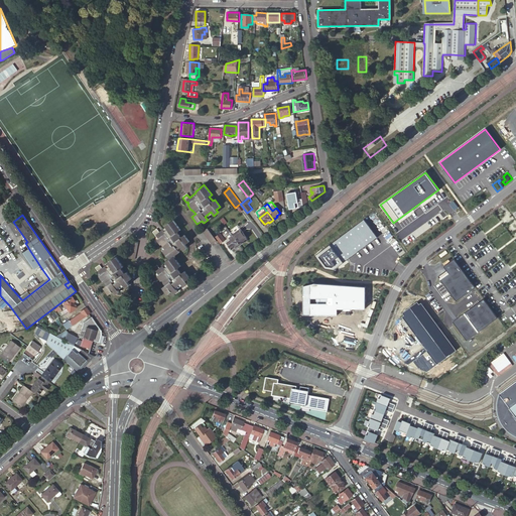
[(364,219),(314,255),(324,269),(333,270),(377,237),(364,219)]
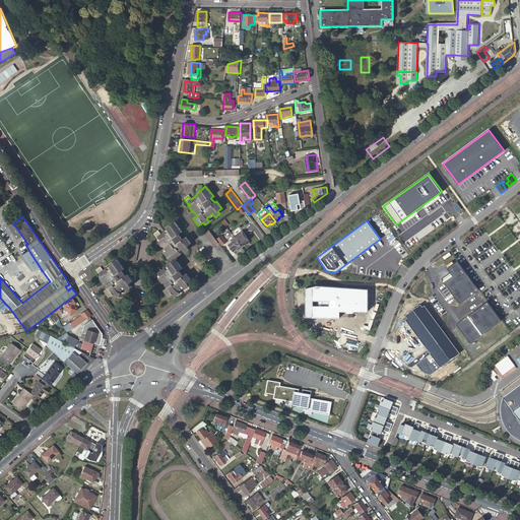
[(182,233),(175,223),(166,230),(167,231),(160,236),(157,233),(153,236),(157,241),(158,241),(159,242),(158,243),(161,248),(163,247),(167,252),(163,255),(171,265),(166,269),(167,270),(159,275),(157,272),(152,275),(158,282),(157,283),(160,287),(161,286),(166,291),(161,295),(168,302),(172,299),(174,301),(178,298),(176,294),(181,289),(184,294),(188,290),(186,287),(190,284),(185,277),(183,278),(179,274),(182,272),(175,263),(176,263),(175,261),(180,257),(177,254),(182,251),(184,254),(189,250),(187,248),(191,245),(185,238),(183,239),(180,235),(182,233)]
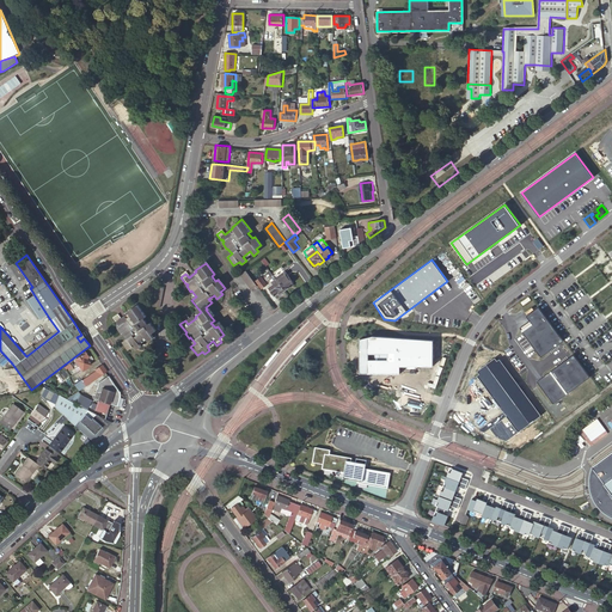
[(251,291),(258,286),(246,270),(239,275),(251,291)]
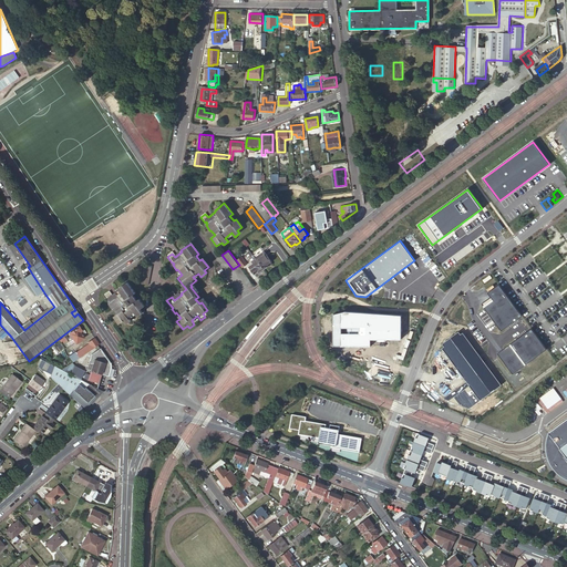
[(256,258),(258,261),(264,257),(266,260),(269,257),(265,250),(256,258)]
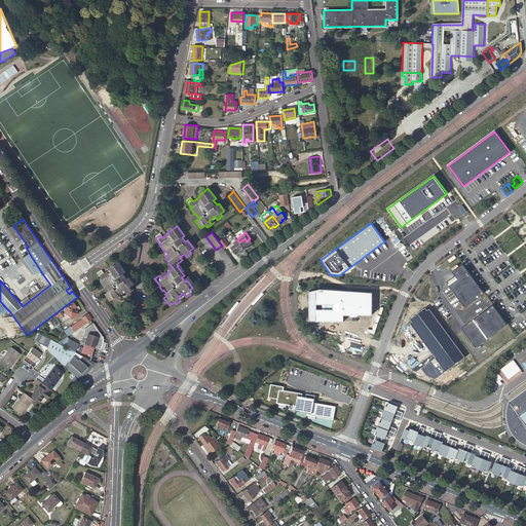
[(229,246),(225,238),(220,241),(225,249),(229,246)]
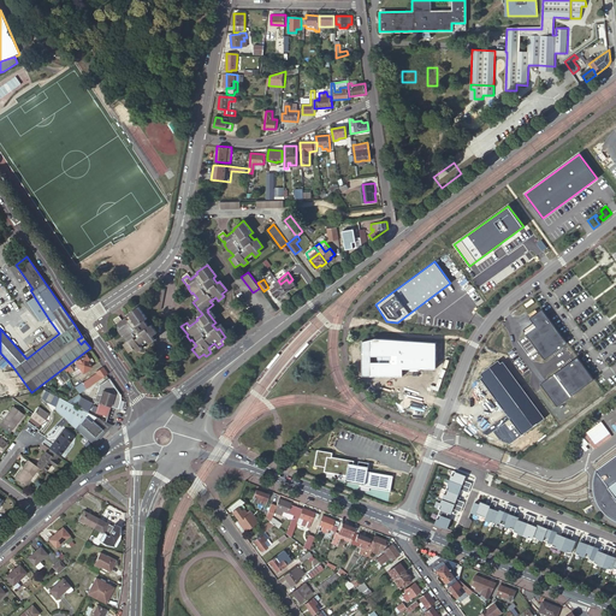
[(280,284),(286,292),(292,288),(294,289),(297,285),(296,284),(296,283),(292,279),(289,283),(286,279),(280,284)]
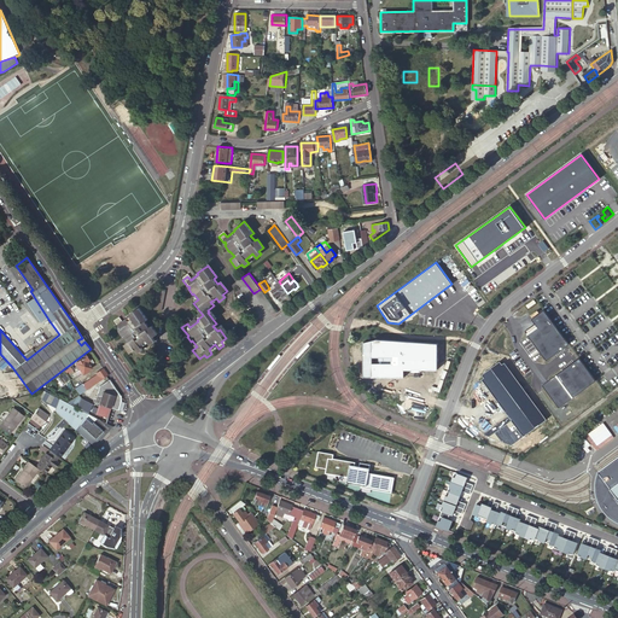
[(283,297),(287,293),(281,285),(273,291),(278,298),(279,298),(283,296),(283,297)]
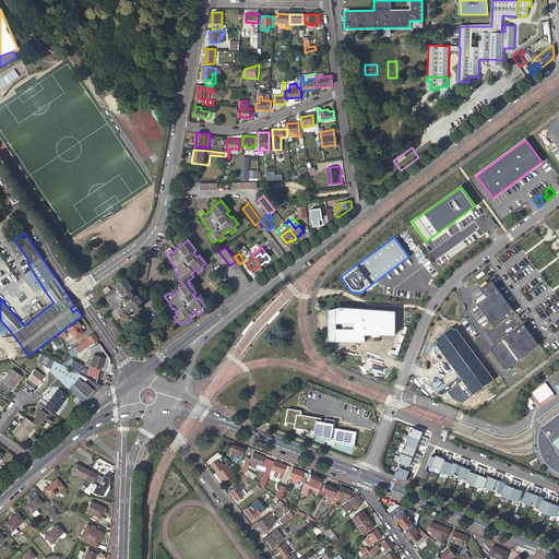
[(147,270),(142,269),(140,282),(146,284),(150,270),(147,270)]
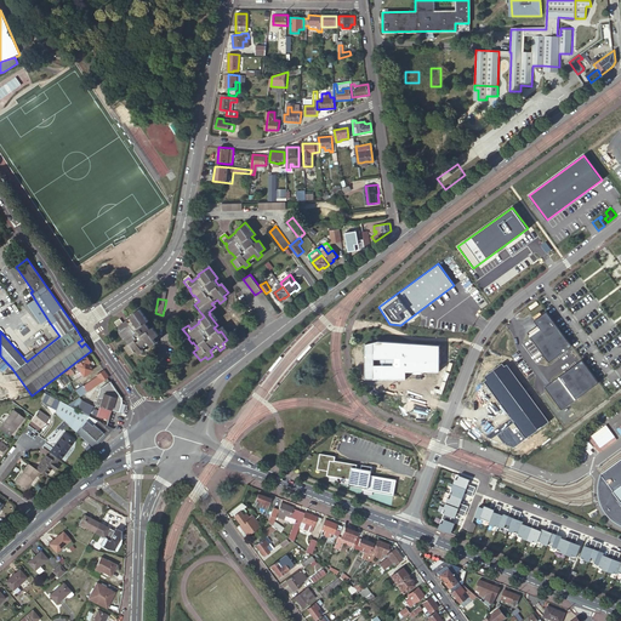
[(50,323),(36,302),(29,308),(43,328),(50,323)]
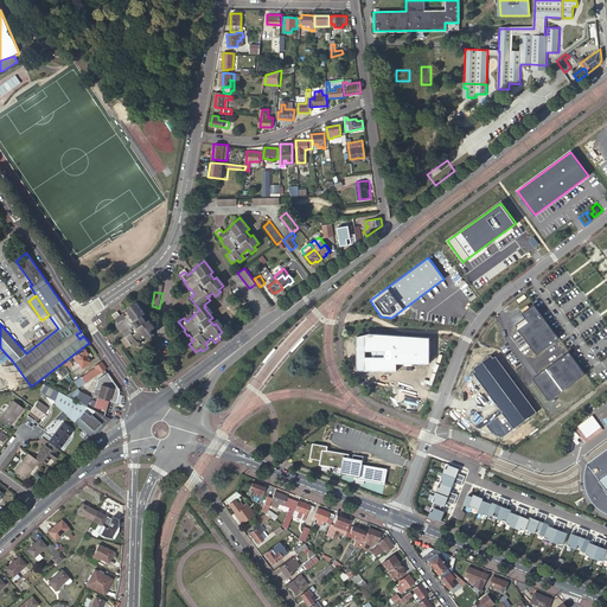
[(513,304),(508,310),(515,318),(522,312),(513,304)]
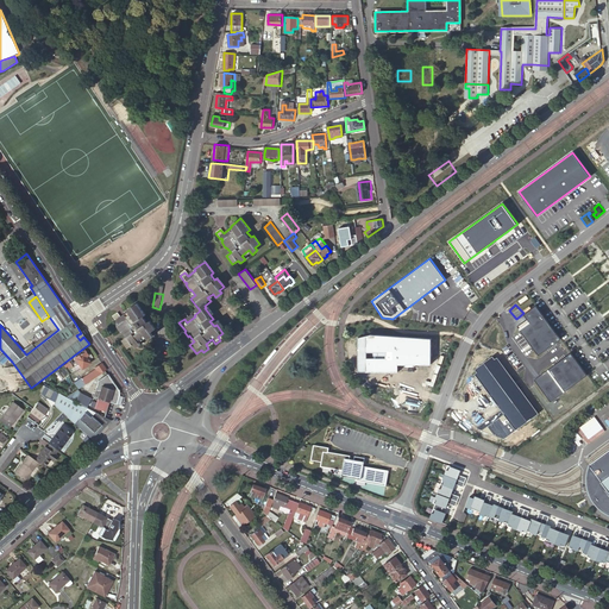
[(117,315),(111,319),(115,326),(117,325),(119,327),(117,328),(120,334),(121,333),(125,339),(121,343),(127,351),(132,347),(135,350),(140,346),(137,343),(144,338),(146,341),(152,338),(150,334),(155,331),(149,322),(146,325),(142,319),(145,316),(137,306),(126,313),(127,314),(120,319),(117,315)]
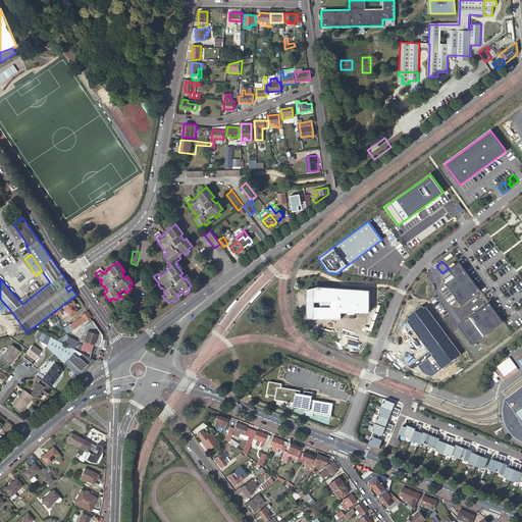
[(480,291),(459,262),(449,269),(452,274),(444,280),(461,305),(480,291)]
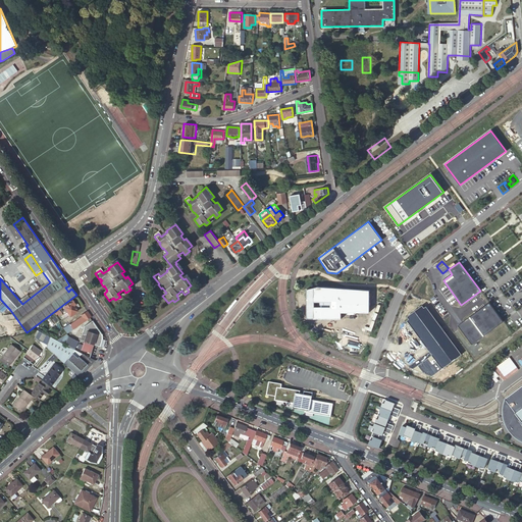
[(342,318),(342,313),(370,312),(370,290),(318,286),(307,290),(307,318),(342,318)]
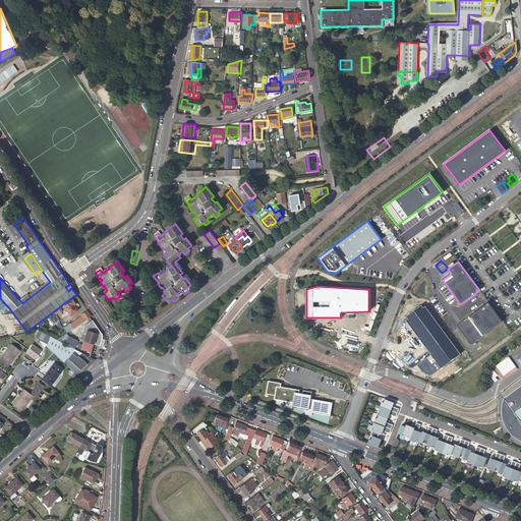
[(75,303),(72,299),(63,306),(70,315),(77,310),(75,307),(79,305),(76,302),(75,303)]
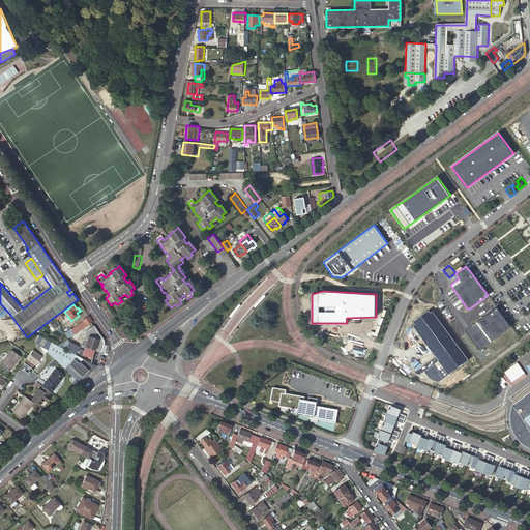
[(497,307),(465,330),(479,350),(510,327),(497,307)]
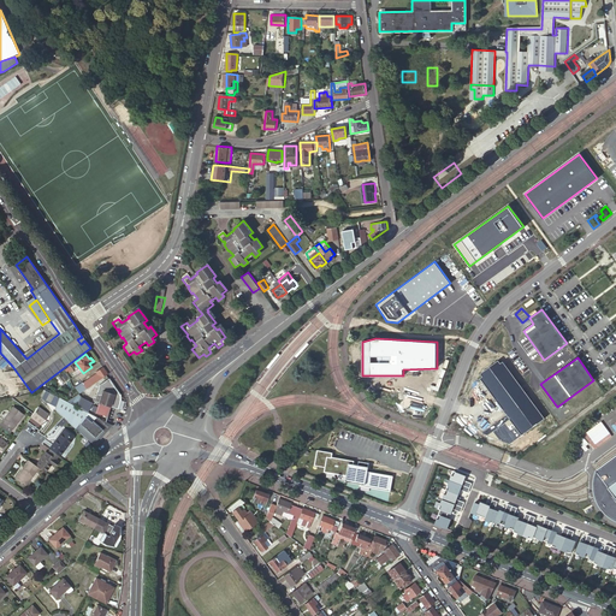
[(503,362),(501,363),(498,360),(481,373),(484,377),(480,379),(507,415),(510,419),(522,436),(545,418),(503,362)]
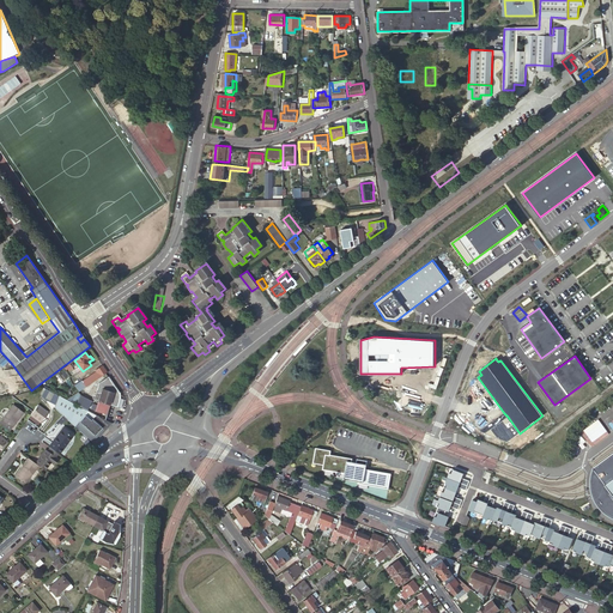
[(79,392),(107,371),(103,365),(95,370),(96,371),(83,381),(82,380),(74,384),(79,392)]
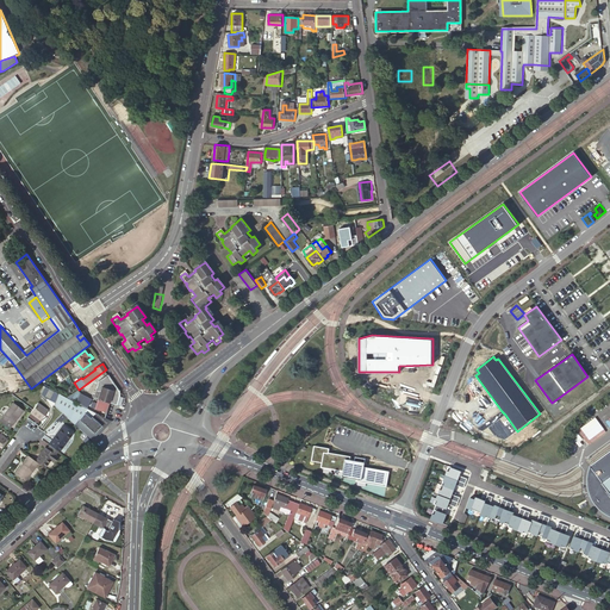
[(119,391),(107,374),(99,381),(93,398),(98,399),(94,409),(106,412),(109,403),(117,405),(119,396),(119,391)]
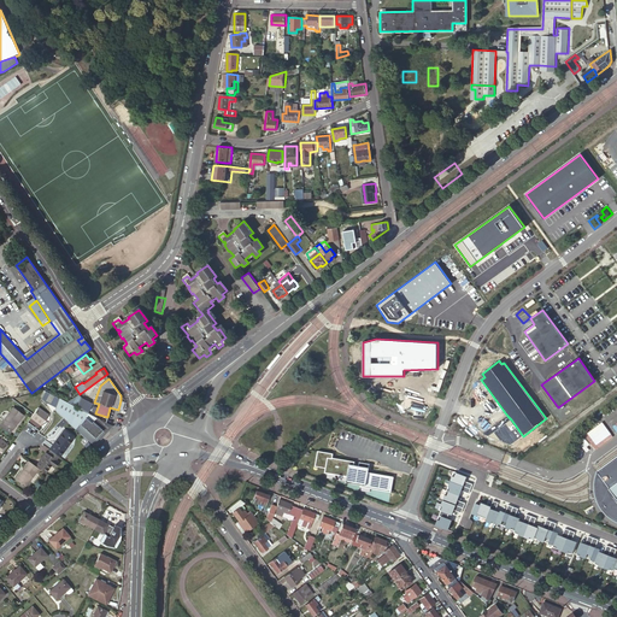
[(59,398),(47,392),(43,399),(48,404),(56,407),(59,398)]
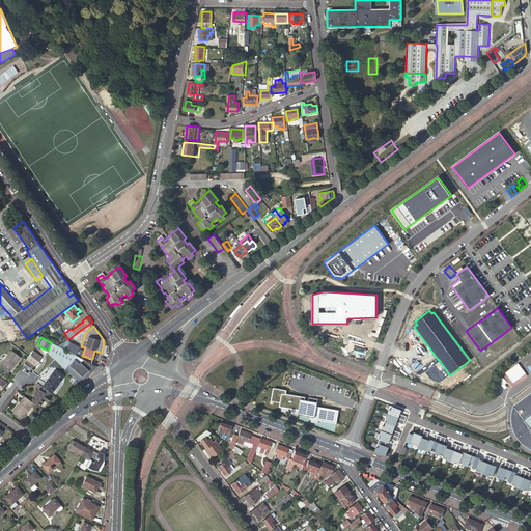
[(58,346),(65,351),(65,350),(76,355),(79,347),(70,342),(70,341),(65,340),(58,346)]
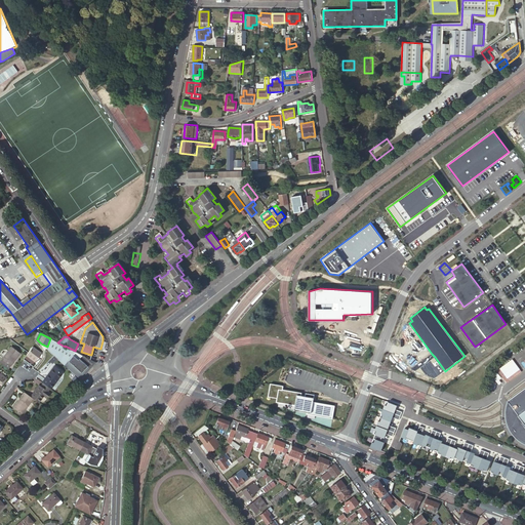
[(74,373),(80,379),(96,363),(93,361),(65,347),(57,342),(50,338),(47,347),(46,349),(51,354),(54,356),(54,357),(74,374),(74,373)]
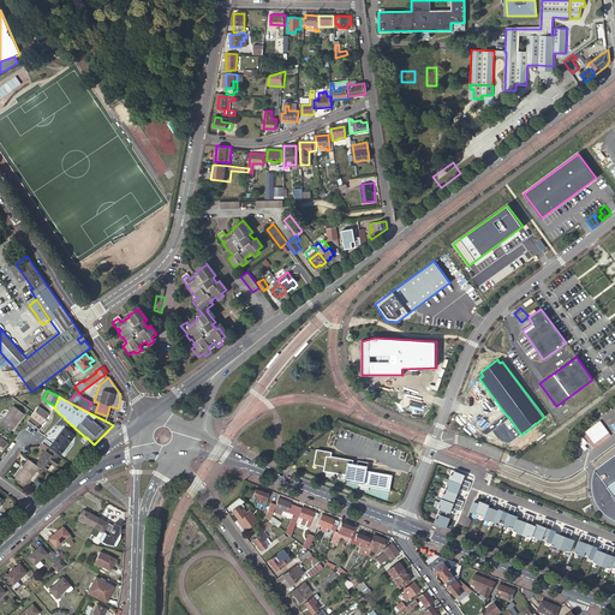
[(0,423),(0,425),(10,433),(23,413),(13,406),(0,423)]
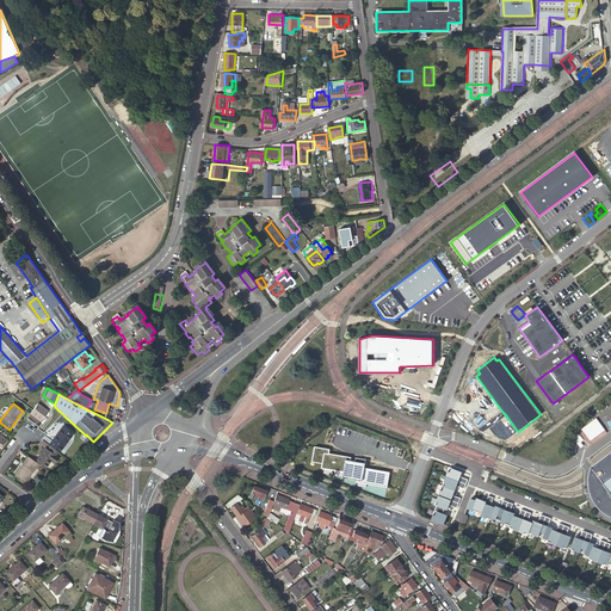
[(38,403),(34,411),(31,413),(41,421),(48,411),(38,403)]
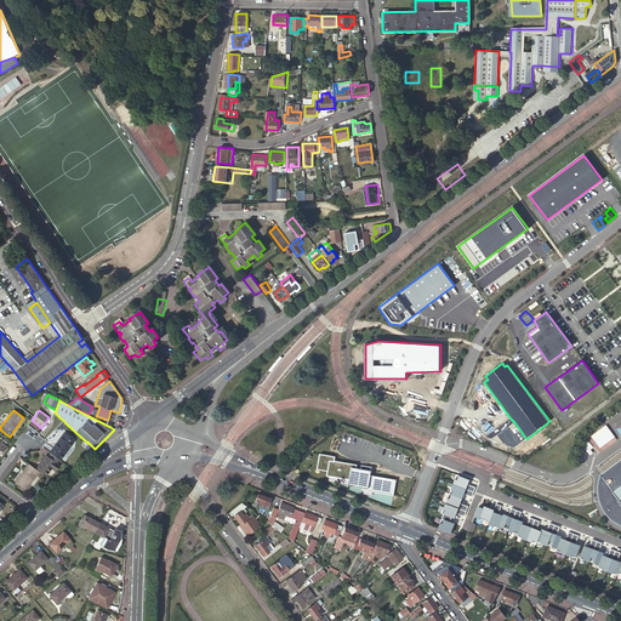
[(64,421),(61,419),(55,427),(56,428),(57,427),(60,428),(64,422),(64,421)]
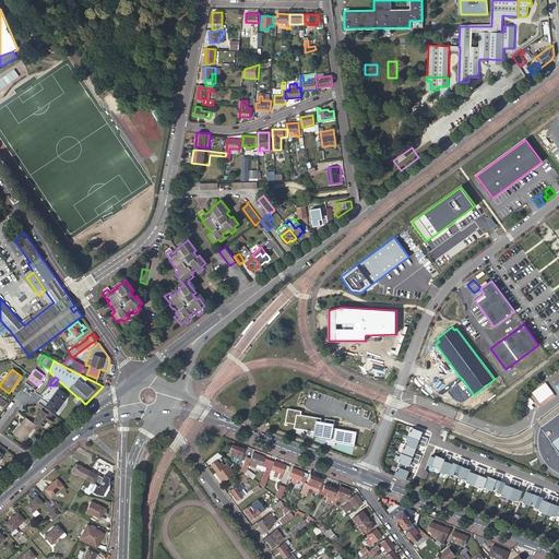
[(438,393),(442,394),(463,380),(460,377),(438,393)]
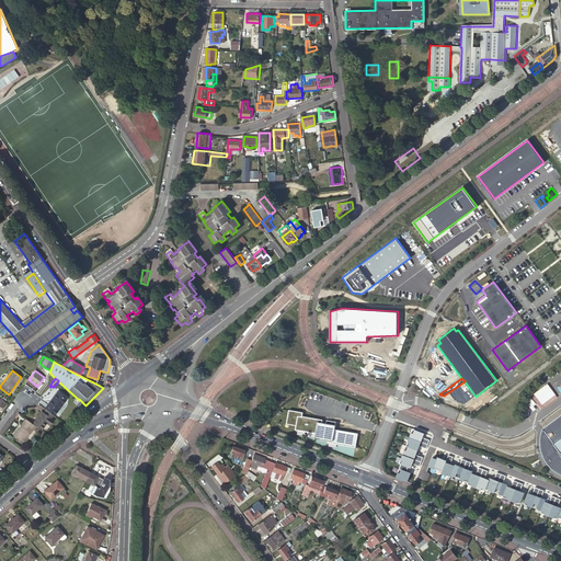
[(476,397),(465,381),(444,396),(465,404),(476,397)]
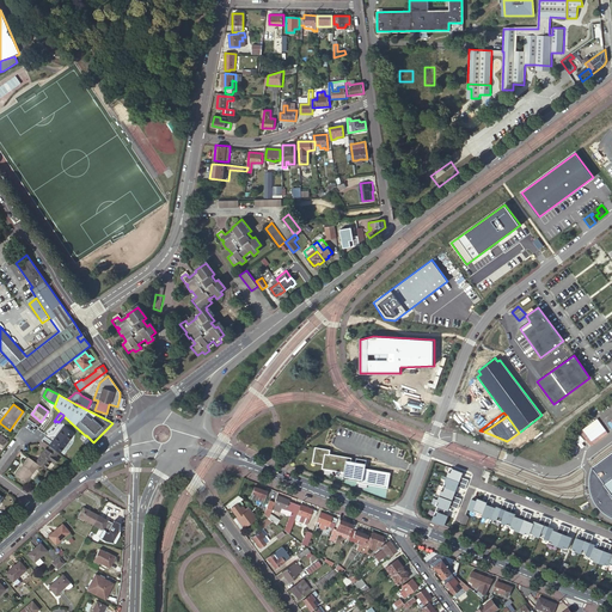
[(62,429),(49,446),(50,447),(59,453),(60,453),(72,436),(62,429)]
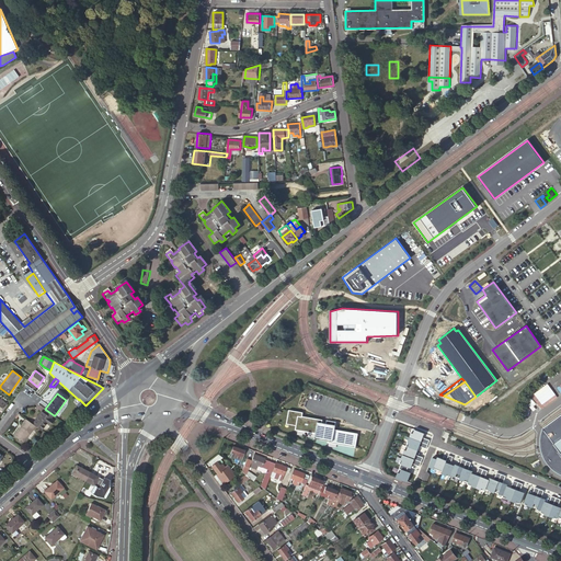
[(557,397),(554,395),(542,404),(534,393),(531,396),(541,409),(557,397)]
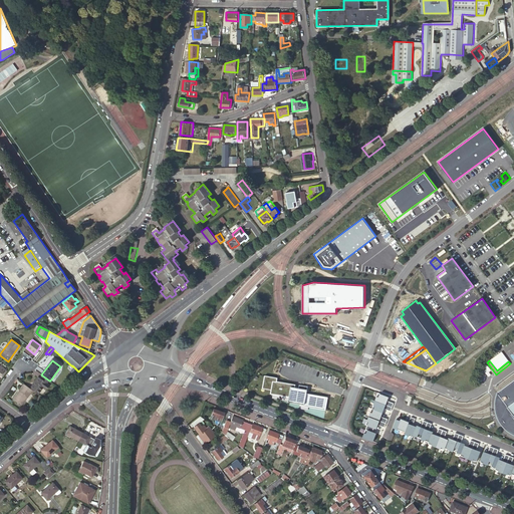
[(32,391),(37,395),(42,388),(44,390),(47,384),(46,383),(49,380),(42,375),(39,379),(38,377),(29,389),(32,391)]
